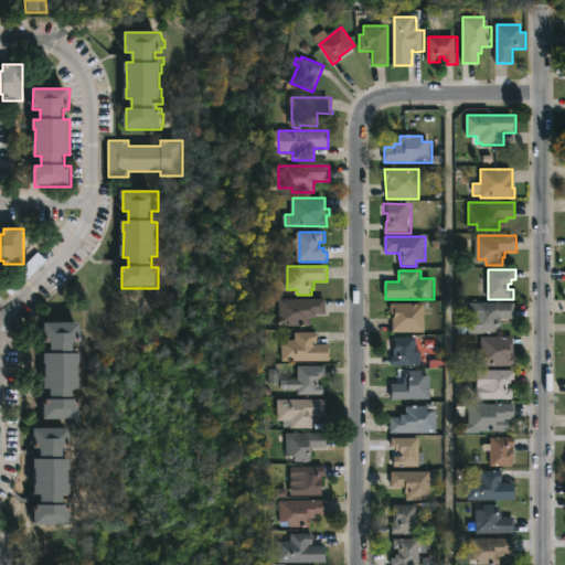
[(311,318),(311,326),(290,326),(290,320),(280,320),(280,299),(327,299),(327,313),(317,313),(317,318),(311,318)]
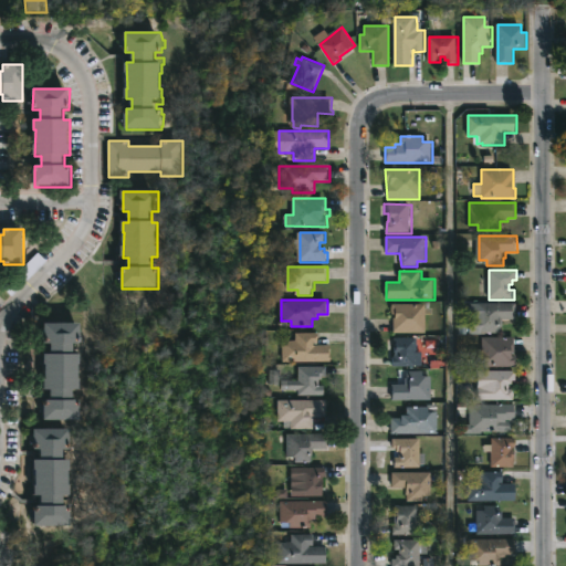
[(501,335),(475,335),(475,304),(516,304),(516,321),(503,321),(503,328),(501,328),(501,335)]
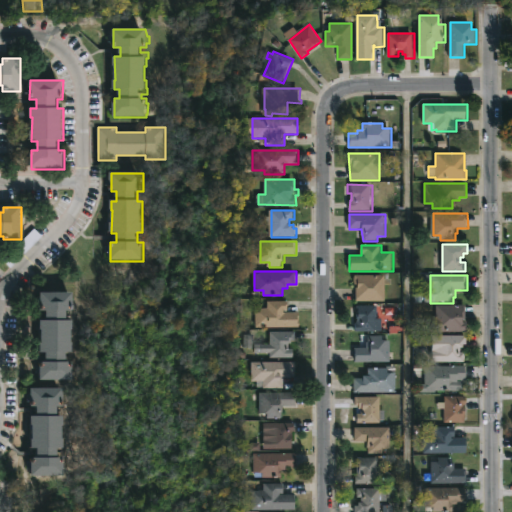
[(386,276),(386,302),(356,302),(357,281),(355,281),(355,276),(386,276)]
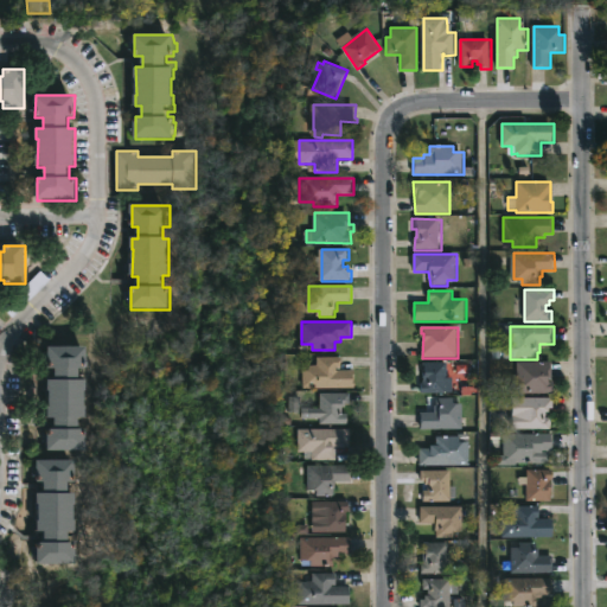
[(82,370),(82,382),(88,382),(88,414),(82,414),(82,426),(85,426),(85,430),(89,430),(89,448),(51,448),(51,426),(57,426),(57,415),(49,415),(49,403),(51,403),(50,382),(56,382),(56,370),(49,370),(49,349),(88,349),(88,370),(82,370)]
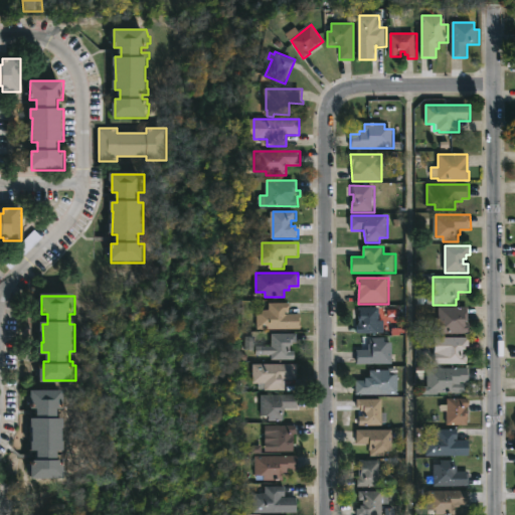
[(288,313),(288,314),(302,314),(302,329),(259,329),(259,311),(271,310),(271,303),(291,303),(291,313),(288,313)]
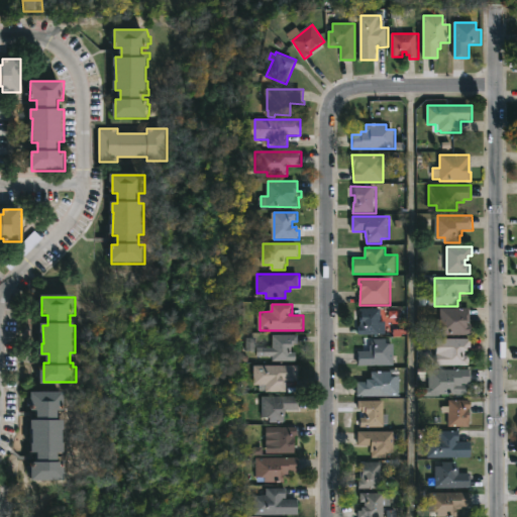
[(382,308),(382,321),(387,321),(386,334),(358,334),(358,325),(360,325),(360,307),(382,308)]
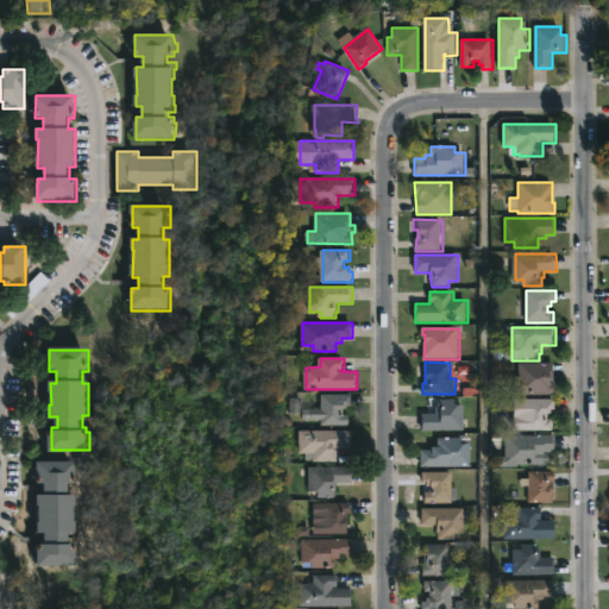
[(554,377),(554,383),(557,383),(557,395),(520,395),(520,364),(554,364),(554,377)]
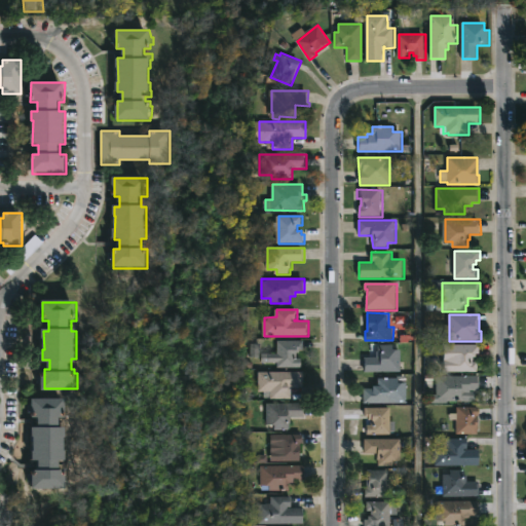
[(297,352),(297,358),(301,358),(301,367),(278,367),(278,362),(262,362),(262,353),(278,353),(278,340),(304,340),(304,349),(300,349),(300,352),(297,352)]
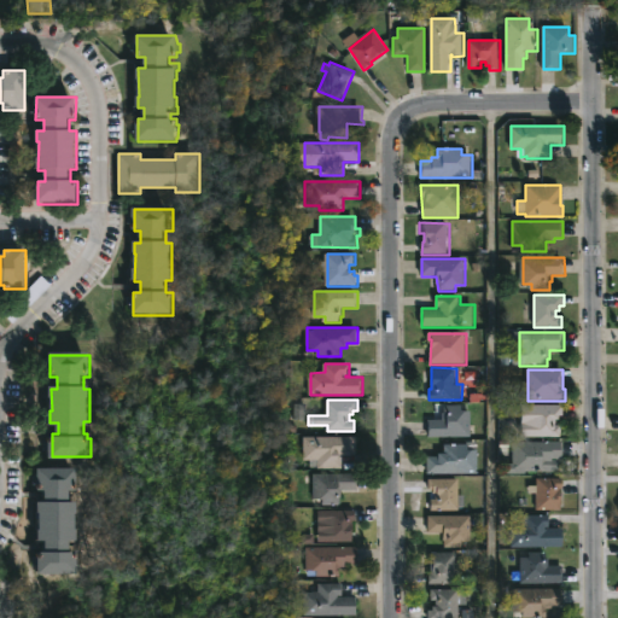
[(461,403),(461,409),(471,410),(471,436),(429,436),(429,419),(442,419),(444,403),(461,403)]
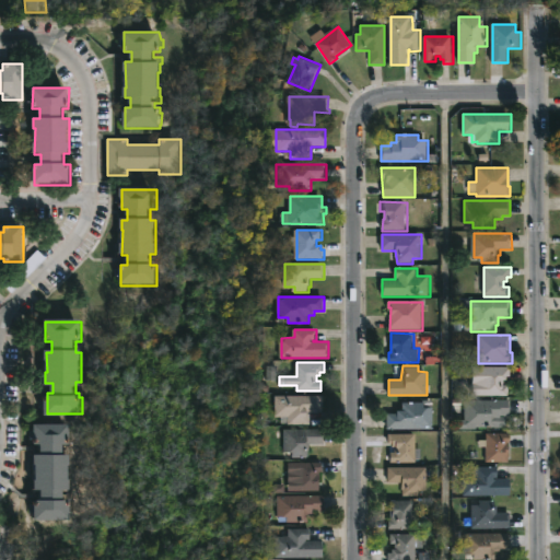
[(504,380),(504,385),(510,385),(510,395),(473,395),(473,366),(511,366),(511,375),(508,375),(508,380),(504,380)]
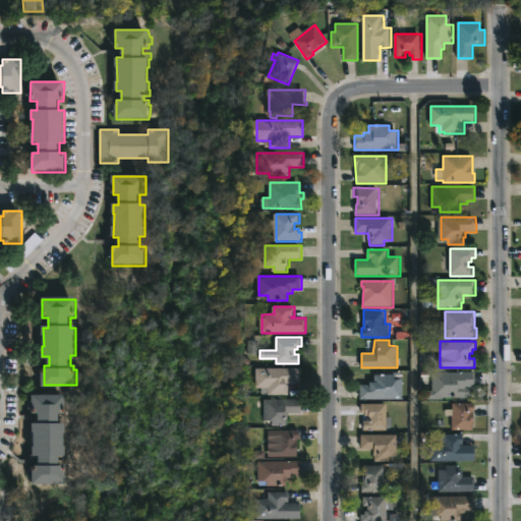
[(285,383),(285,385),(290,385),(290,395),(270,395),(270,388),(257,388),(257,368),(301,368),(301,383),(285,383)]
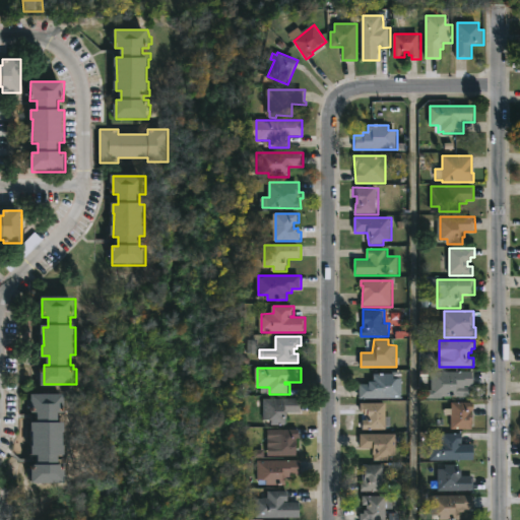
[(443,396),(443,398),(426,397),(426,391),(433,391),(433,371),(474,371),(474,386),(470,387),(471,396),(443,396)]
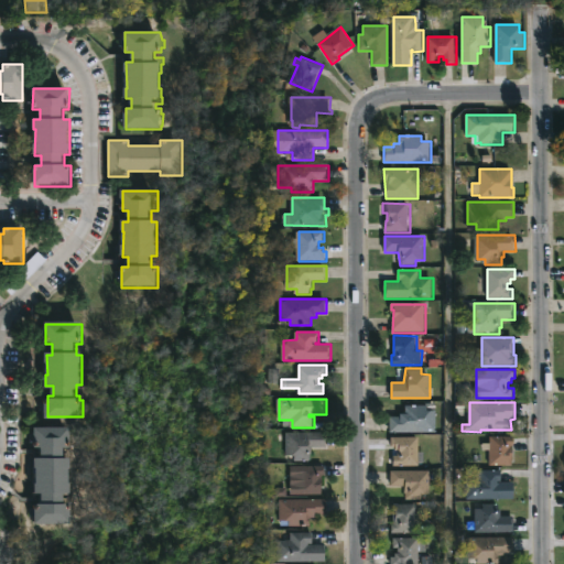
[(434,403),(434,411),(436,411),(436,432),(390,432),(390,415),(404,415),(404,404),(434,403)]
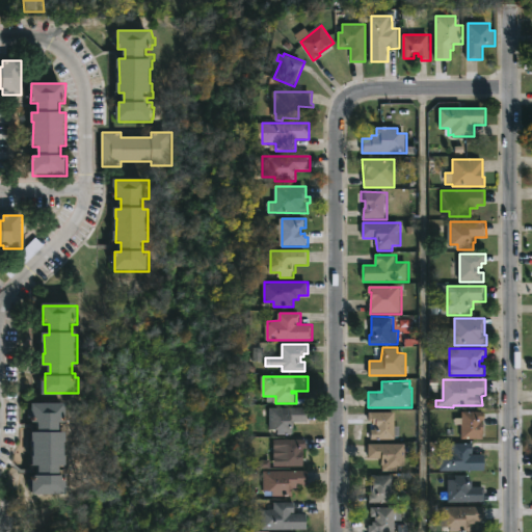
[(60,420),(60,429),(65,429),(65,463),(61,463),(60,473),(69,473),(69,493),(33,493),(33,474),(40,474),(40,463),(33,463),(35,440),(33,440),(33,429),(40,430),(40,420),(33,420),(33,401),(67,401),(67,420),(60,420)]
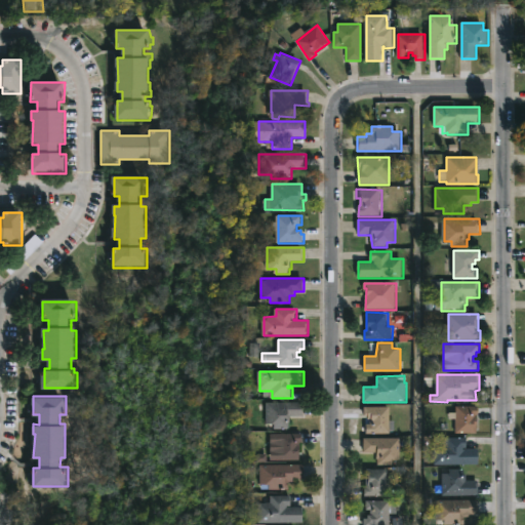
[(287,416),(287,429),(274,429),(274,423),(266,423),(266,402),(301,402),(303,416),(287,416)]
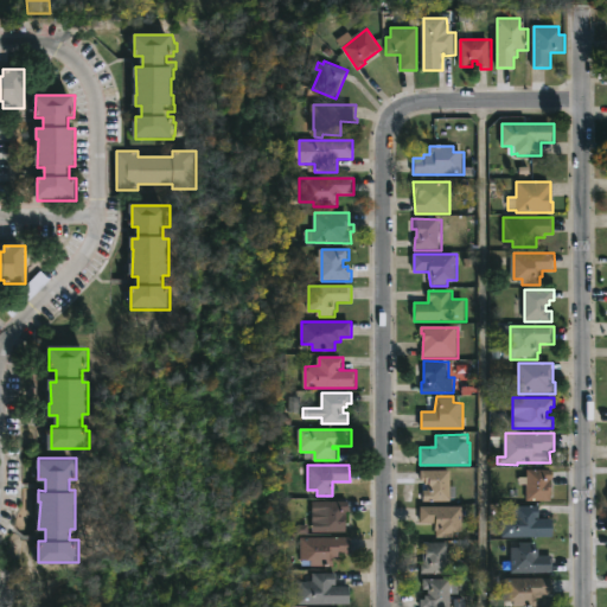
[(451,470),(451,485),(458,485),(458,498),(451,498),(451,500),(423,500),(423,490),(429,490),(429,484),(426,484),(426,480),(421,480),(421,470),(451,470)]
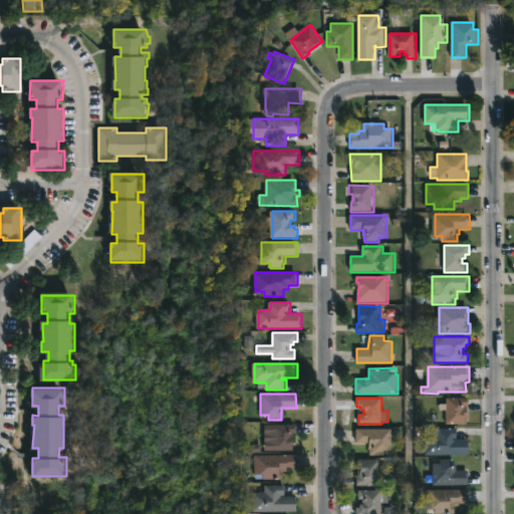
[(469,400),(470,419),(468,419),(468,424),(447,424),(447,411),(441,411),(441,404),(447,404),(447,398),(469,398),(469,400)]
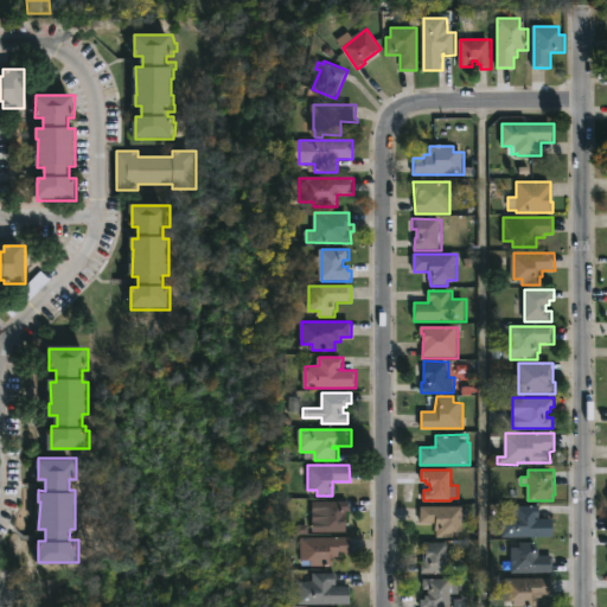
[(350,503),(350,510),(346,510),(346,531),(324,531),(324,509),(317,509),(317,500),(350,500),(350,503)]
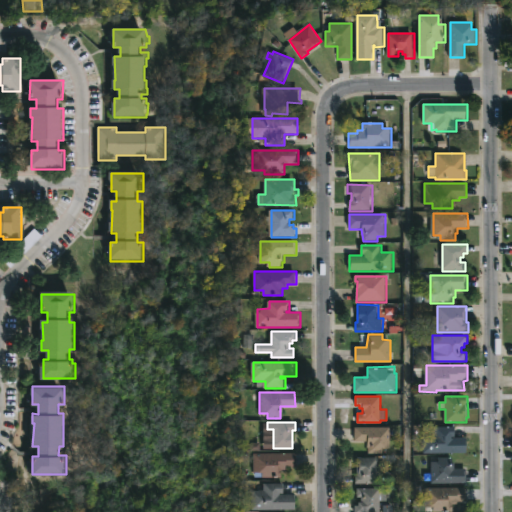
[(391,426),(391,448),(384,448),(384,453),(369,453),(368,440),(356,440),(356,426),(391,426)]
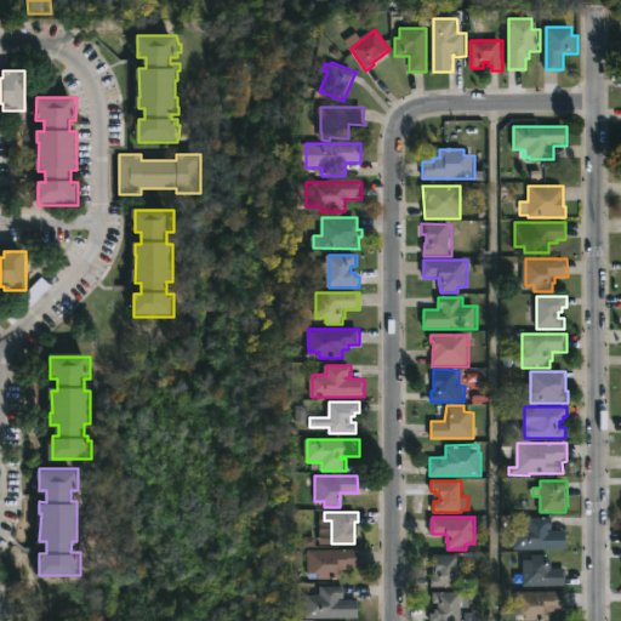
[(548,530),(548,531),(567,531),(567,548),(514,550),(513,527),(528,527),(528,518),(553,517),(553,530),(548,530)]
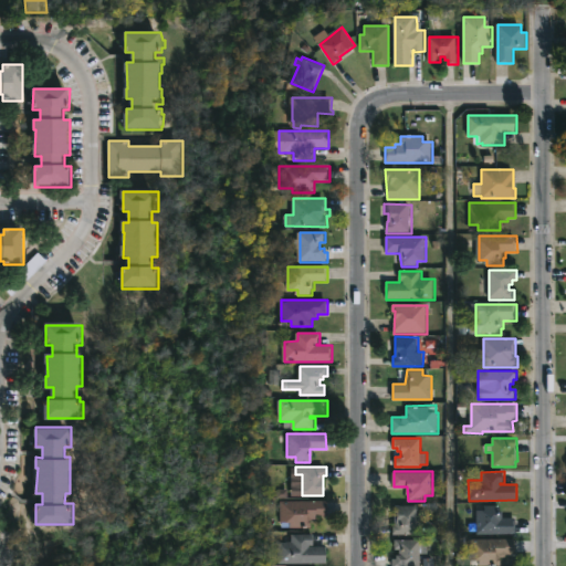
[(311,520),(312,527),(282,527),(282,522),(281,522),(281,501),(327,500),(327,516),(316,516),(316,520),(311,520)]
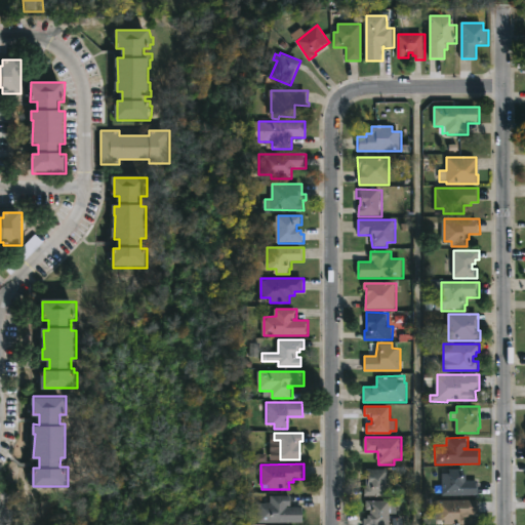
[(463,469),(463,475),(466,475),(466,481),(479,481),(479,495),(443,495),(442,474),(450,474),(450,469),(463,469)]
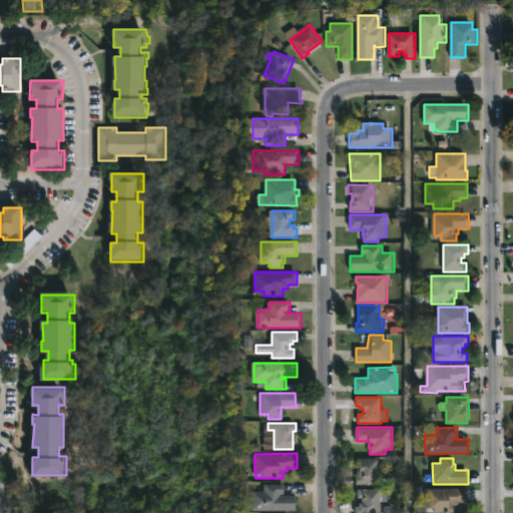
[(378,459),(378,486),(356,485),(356,476),(358,476),(358,472),(359,472),(358,459),(378,459)]
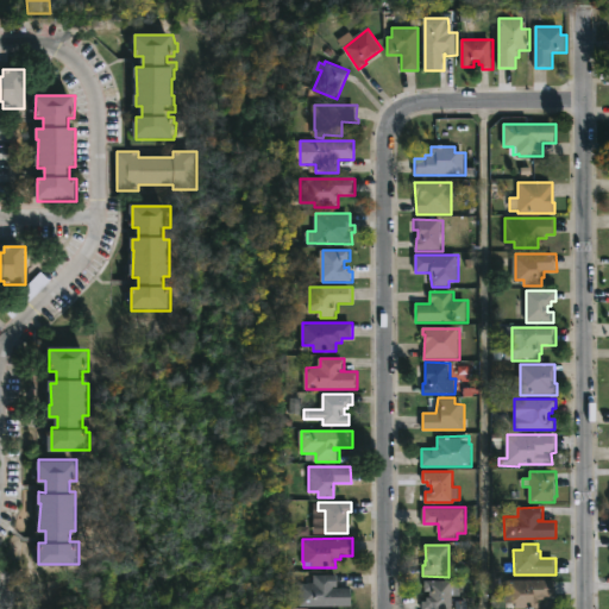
[(338,584),(351,585),(351,606),(300,606),(300,582),(314,582),(314,575),(338,575),(338,584)]
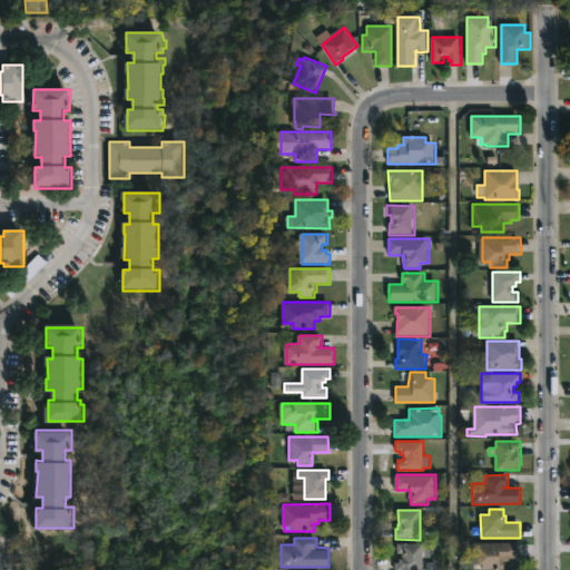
[(484,569),(474,569),(474,543),(521,542),(521,558),(507,558),(507,569),(484,569)]
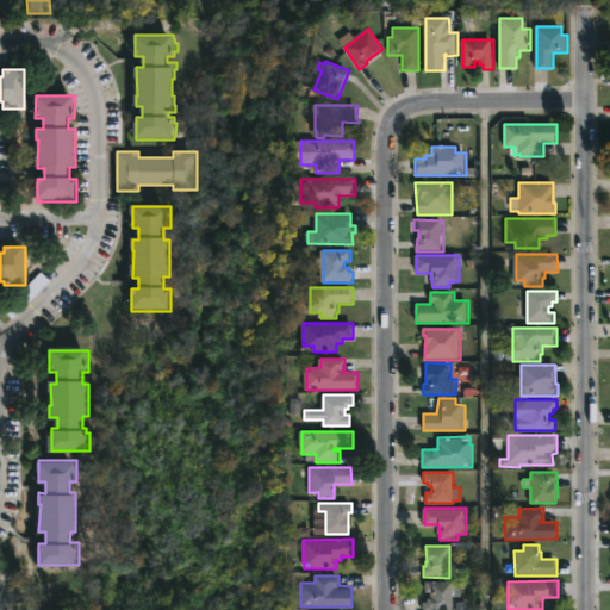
[(453,582),(461,582),(461,597),(453,597),(453,609),(423,609),(423,602),(427,602),(427,598),(430,598),(430,592),(425,592),(425,582),(453,582)]
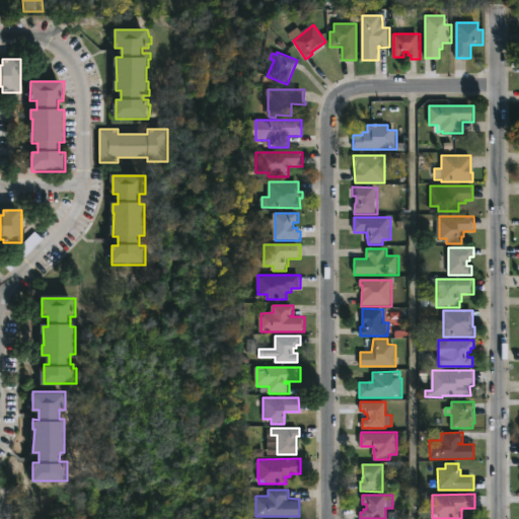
All buildings are outlined.
